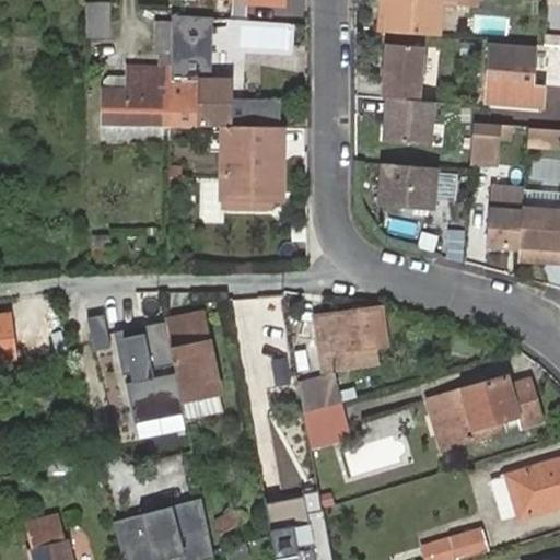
[(377,0),(378,34),(387,35),(388,0),(377,0)]
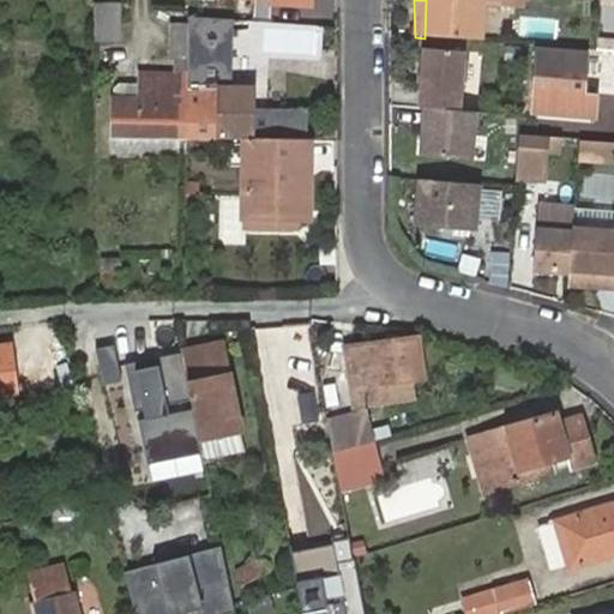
[(426,0),(425,38),(481,43),(481,41),(498,41),(500,22),(482,22),(483,0),(426,0)]
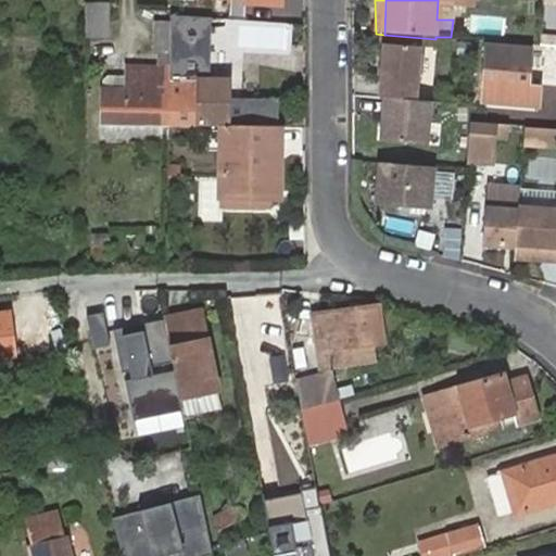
[(110,4),(87,4),(87,41),(110,41),(110,4)]
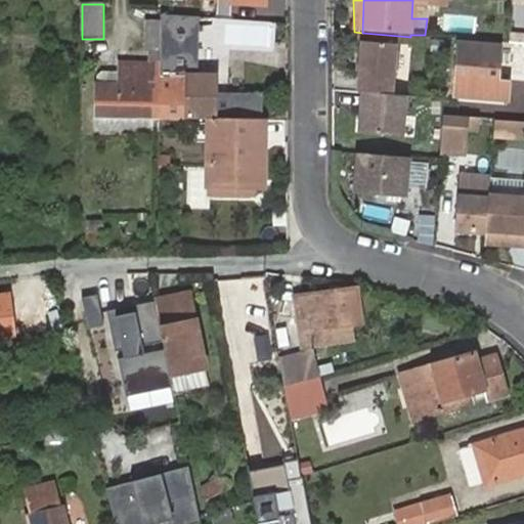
[(193,17),(163,15),(163,25),(163,27),(162,119),(212,120),(216,120),(217,78),(190,78),(190,38),(193,17)]
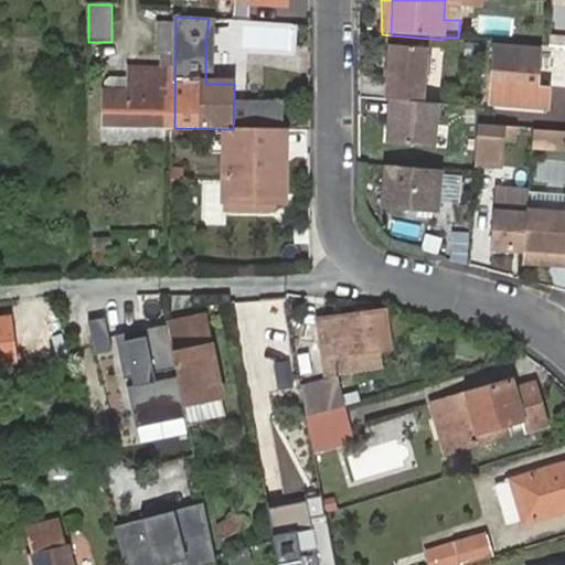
[(176,29),(176,27),(161,27),(159,71),(131,70),(131,76),(130,88),(103,88),(102,128),(174,128),(176,29)]
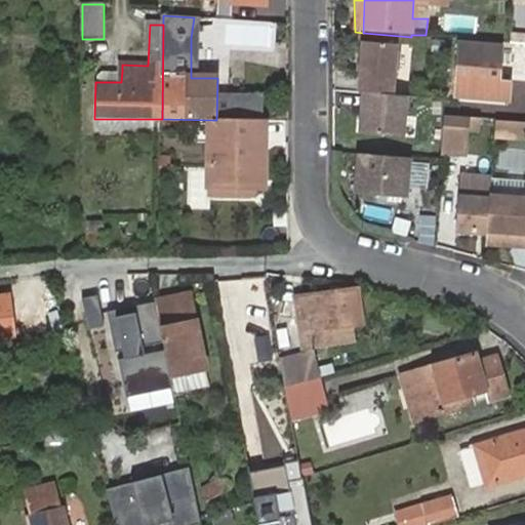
[(270,46),(271,27),(223,25),(221,44),(270,46)]
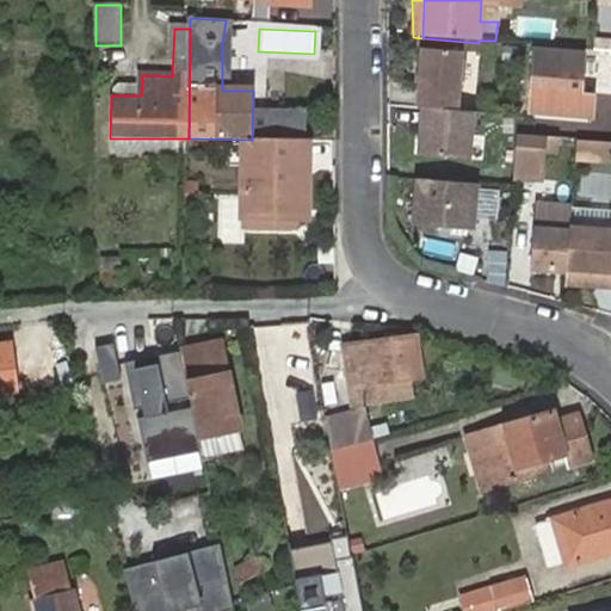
[(458,113),(463,55),(425,51),(419,110),(425,110),(458,113)]
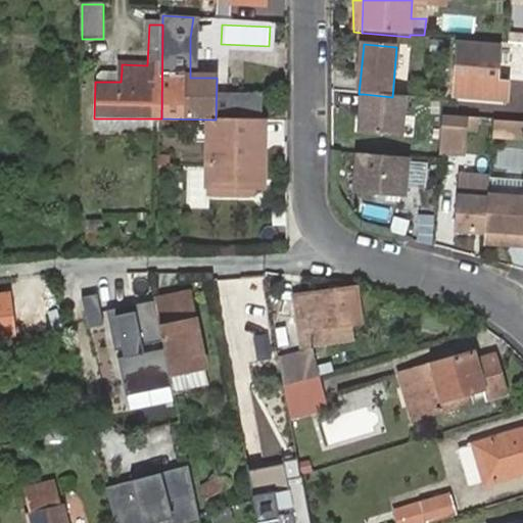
[(501,49),(459,46),(456,92),(448,92),(448,97),(495,101),(501,49)]
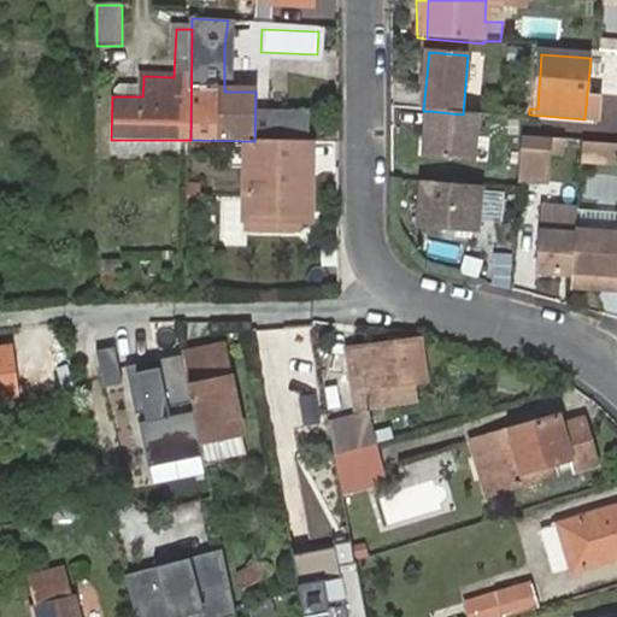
[(112,97),(142,97),(144,83),(117,83),(112,88),(112,97)]
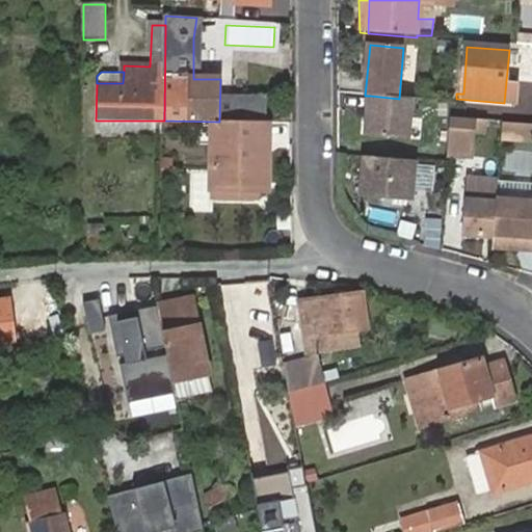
[(370,96),(367,137),(408,141),(411,100),(399,99),(370,96)]
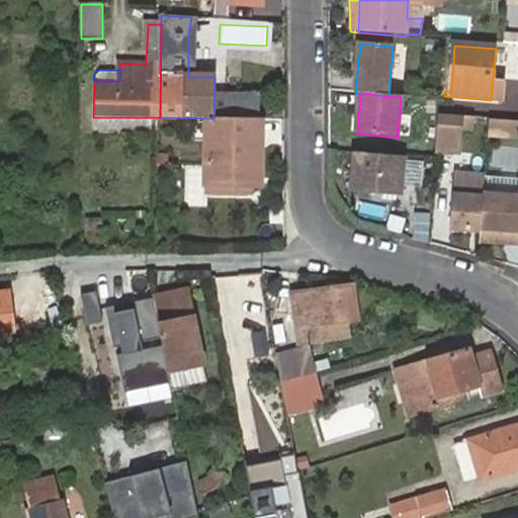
[(439,113),(435,151),(456,152),(458,127),(460,114),(439,113)]
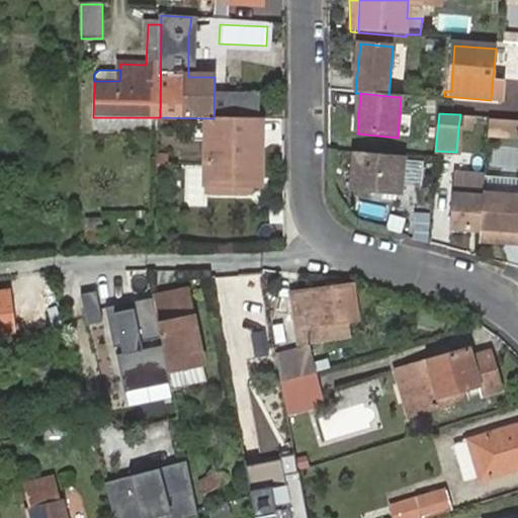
[(460,114),(458,127),(472,130),(473,116),(460,114)]
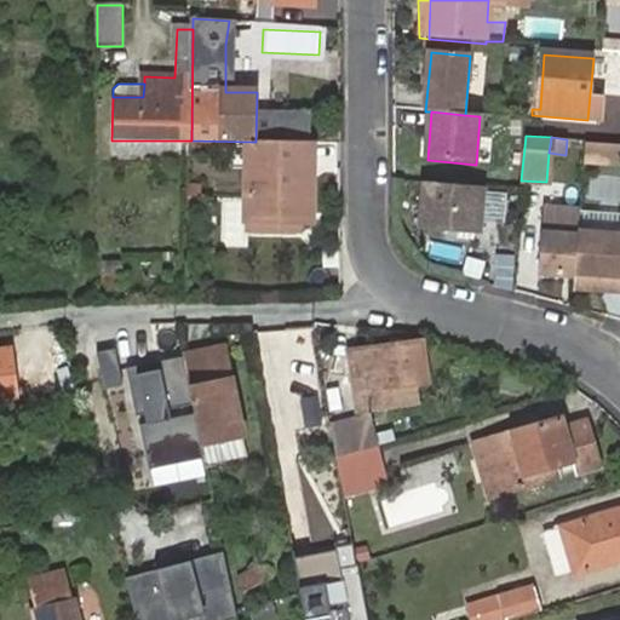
[(256,142),(251,142),(248,219),(296,220),(310,220),(313,143),(256,142)]
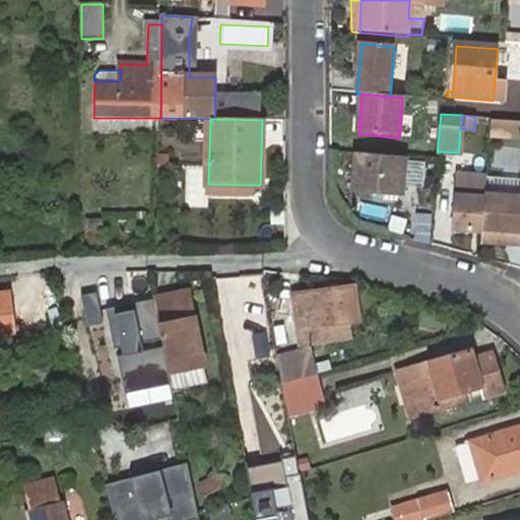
[(519,120),(491,119),(490,136),(519,137),(519,120)]
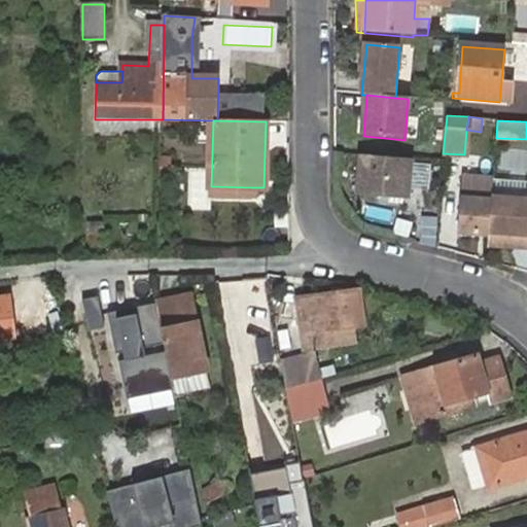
[(357,195),(408,199),(411,161),(360,156),(357,195)]
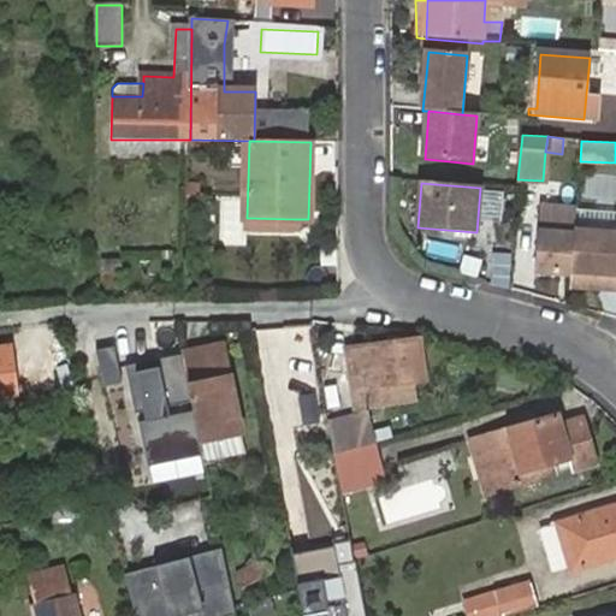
[(615,231),(615,212),(576,208),(574,229),(615,231)]
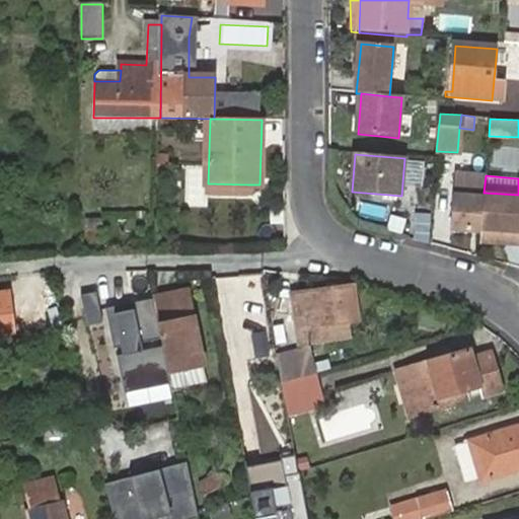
[(485,180),(455,177),(449,233),(479,236),(484,199),(485,180)]
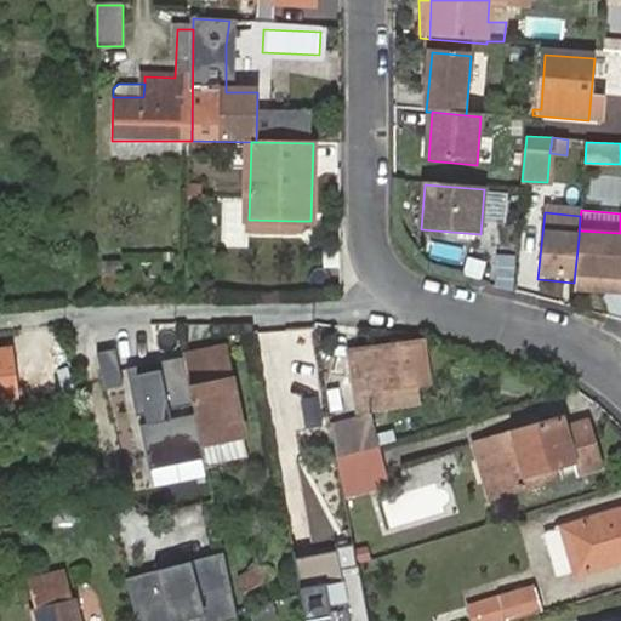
[(296,221),(249,220),(249,233),(296,234),(296,221)]
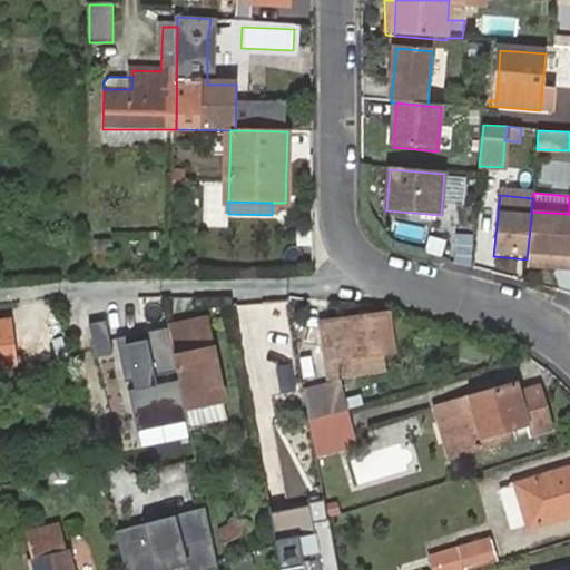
[(569,222),(531,218),(527,259),(527,264),(561,267),(561,274),(569,275),(569,222)]
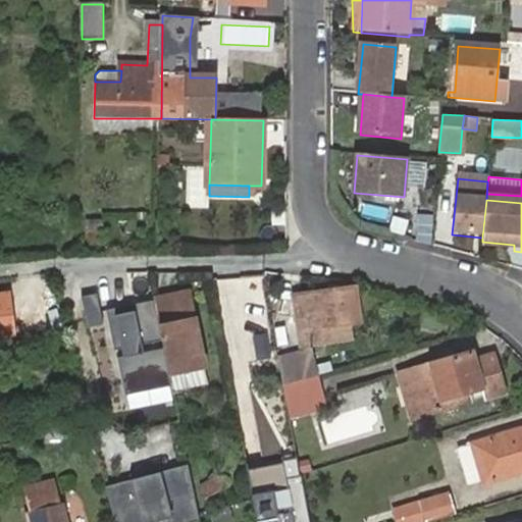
[(109,319),(104,289),(84,293),(90,322),(109,319)]
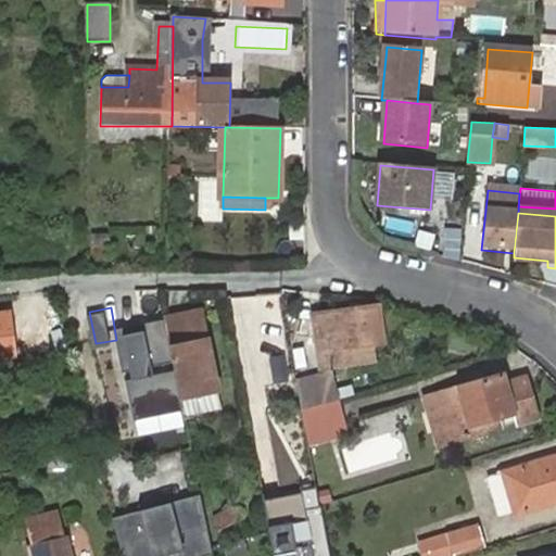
[(341,351),(374,346),(384,345),(378,308),(314,316),(317,351),(323,351),(325,364),(342,361),(341,351)]
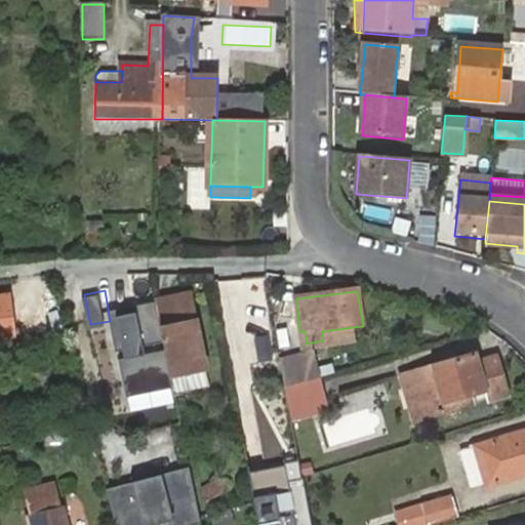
[(193,292),(156,300),(172,375),(208,368),(193,292)]
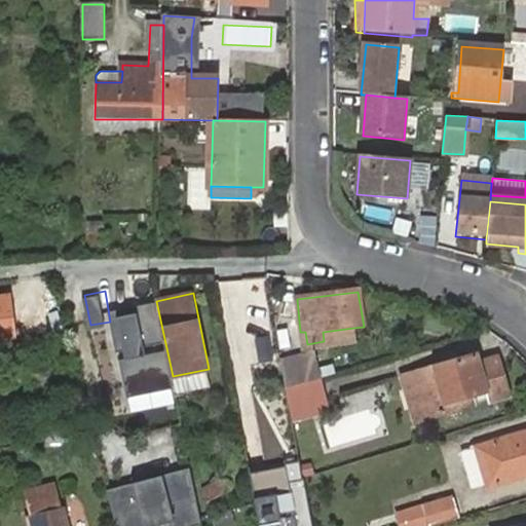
[(355,344),(353,328),(323,332),(324,341),(325,350),(355,344)]
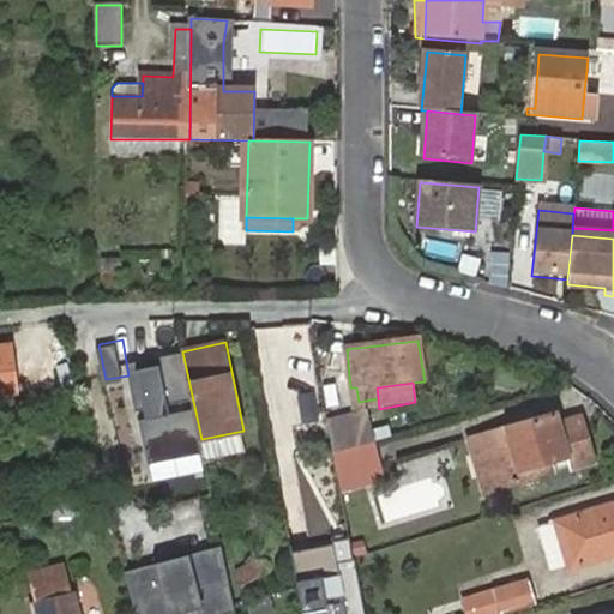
[(362,415),(331,425),(336,453),(372,443),(362,415)]
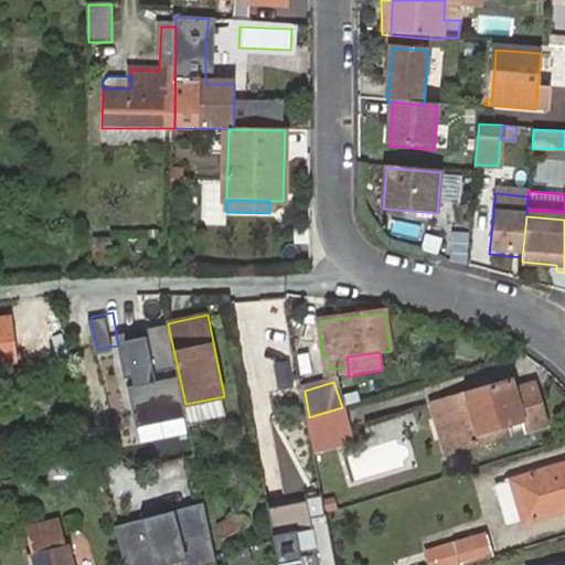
[(449,400),(462,448),(509,434),(505,426),(524,420),(511,382),(449,400)]
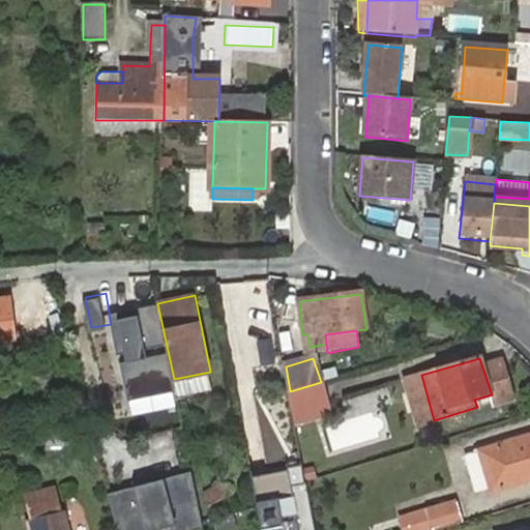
[(418,424),(434,420),(421,375),(405,380),(418,424)]
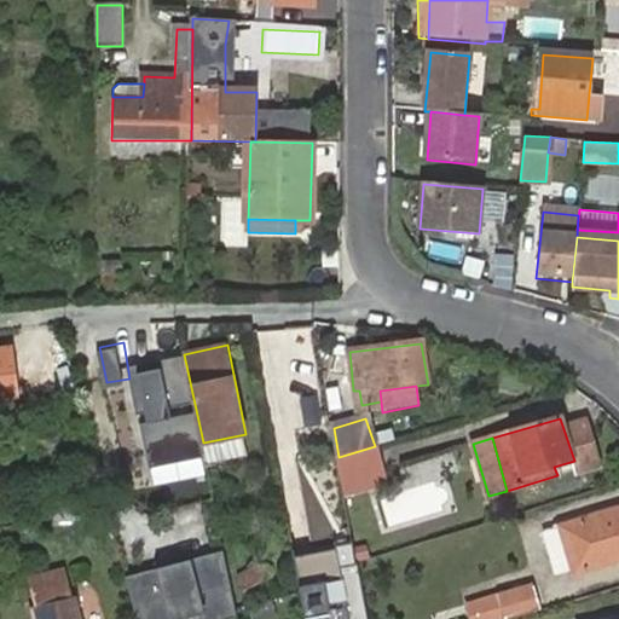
[(375,446),(339,457),(346,502),(388,490),(376,446),(375,446)]
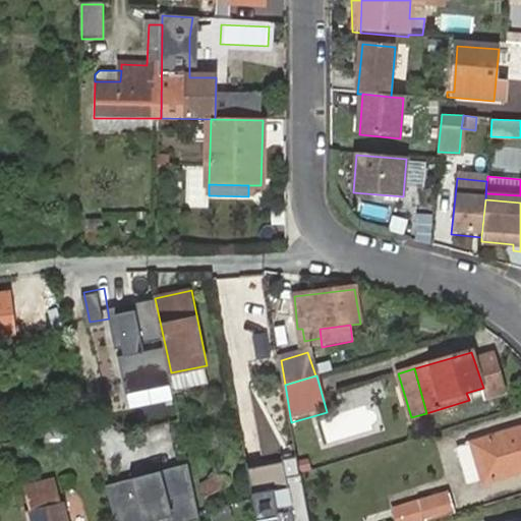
[(520,428),(458,445),(467,480),(481,476),(484,484),(520,473),(520,428)]
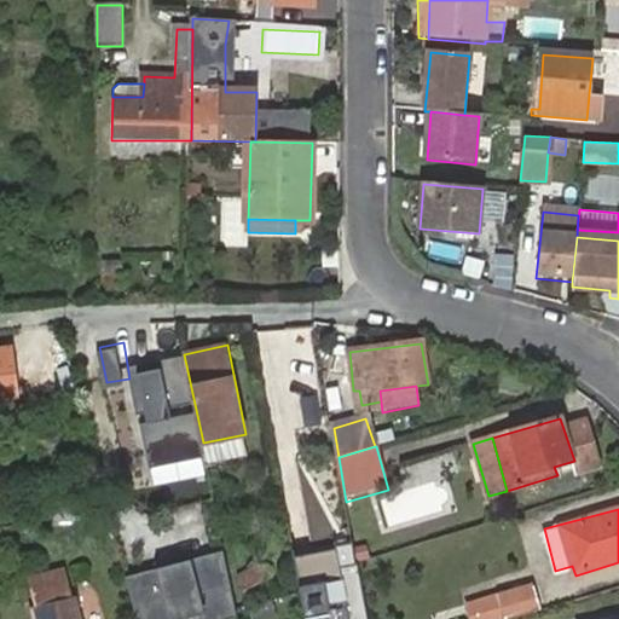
[(337,542),(294,553),(306,618),(366,618),(358,567),(343,570),(337,542)]
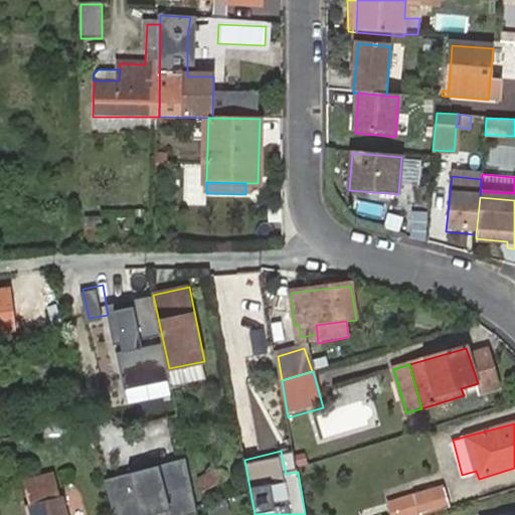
[(185,458),(104,479),(113,514),(186,514),(197,512),(185,458)]
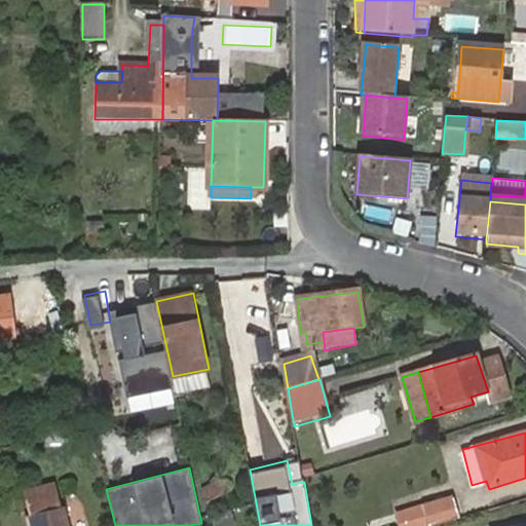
[(28,511),(32,525),(69,525),(63,501),(59,503),(53,485),(27,491),(32,510),(28,511)]
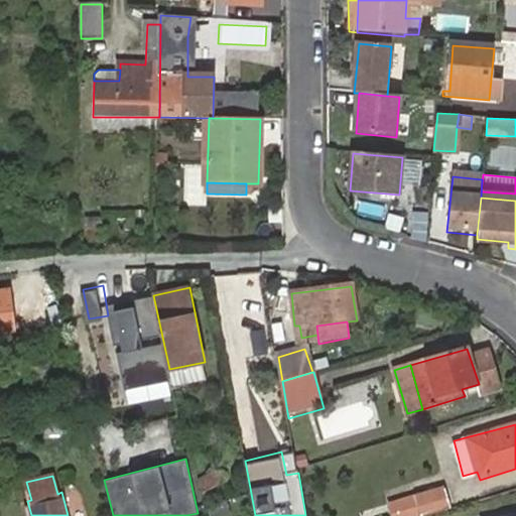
[(421,515),(425,515),(452,508),(445,489),(416,497),(421,515)]
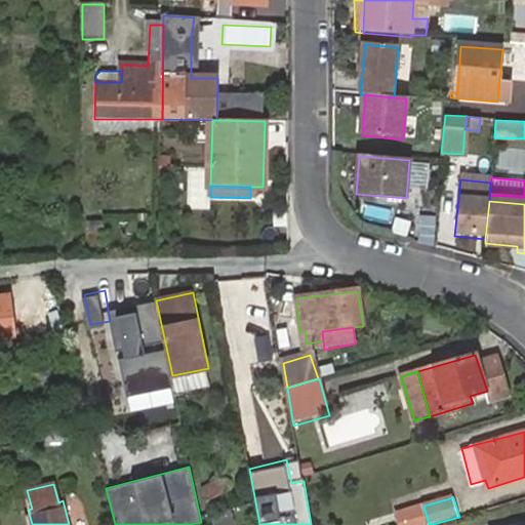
[(396,513),(399,524),(429,524),(423,506),(396,513)]
